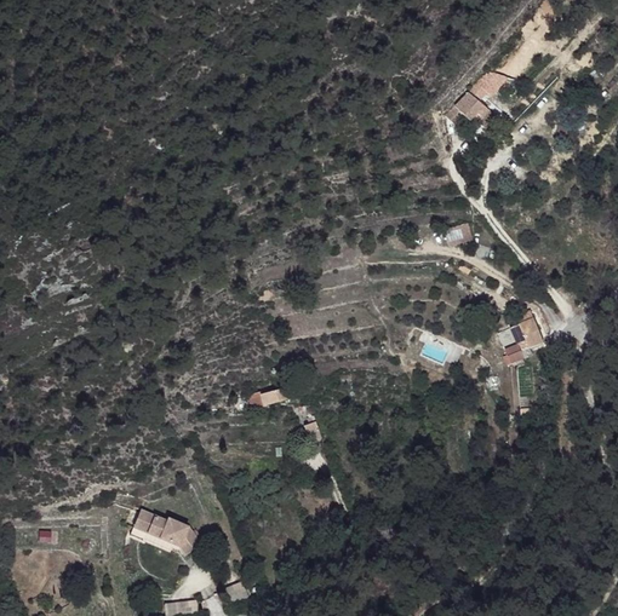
[(467,93),(452,109),(467,122),(470,120),(481,108),(467,93)]
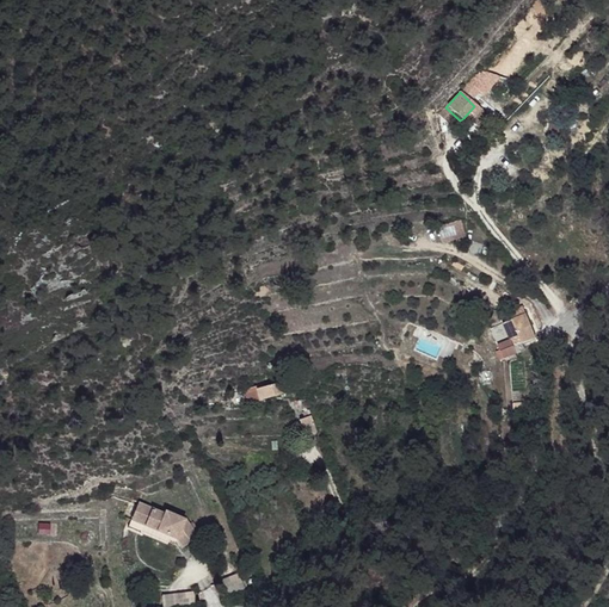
[(474,106),(463,118),(478,130),(487,118),(474,106)]
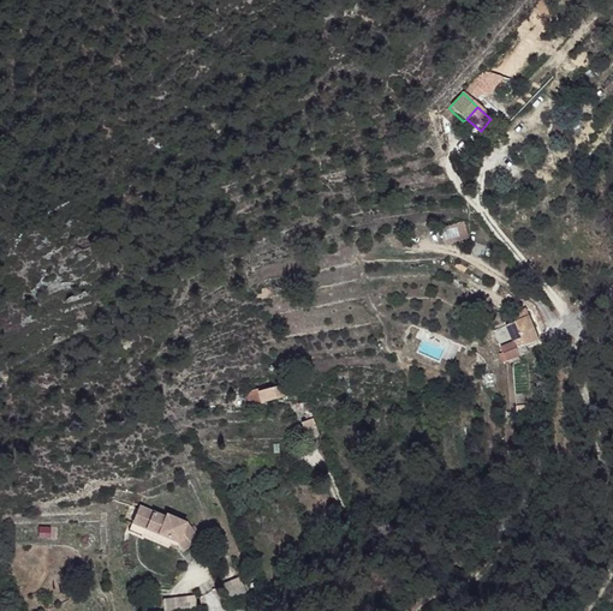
[(525,321),(523,315),(510,318),(512,325),(525,321)]
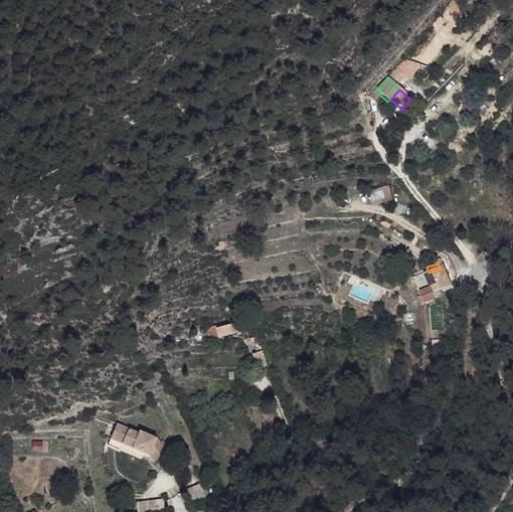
[(447,289),(440,269),(429,273),(434,289),(436,288),(438,292),(447,289)]
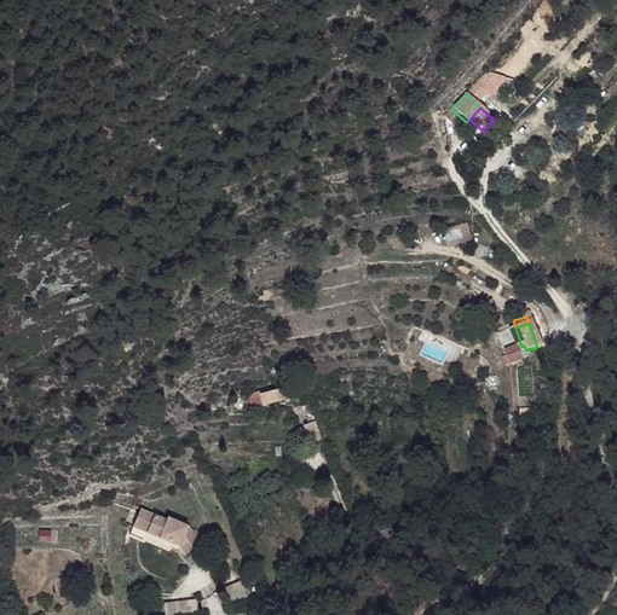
[(522,347),(515,328),(490,335),(497,354),(501,363),(526,350),(524,346),(522,347)]
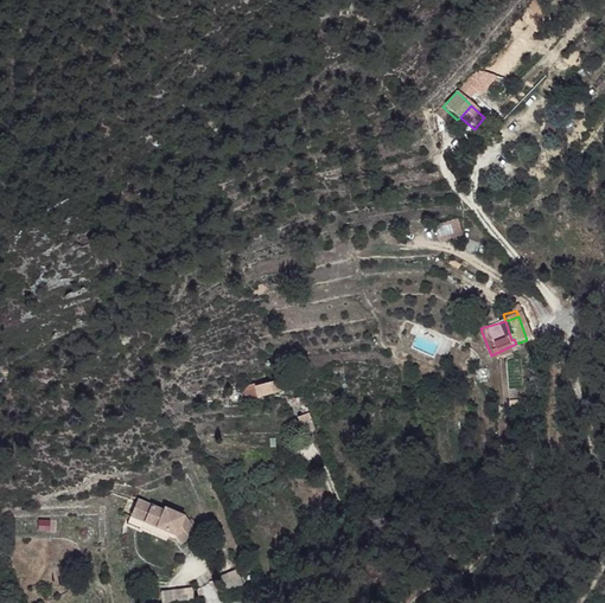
[(491,355),(488,347),(475,351),(481,367),(492,361),(491,355)]
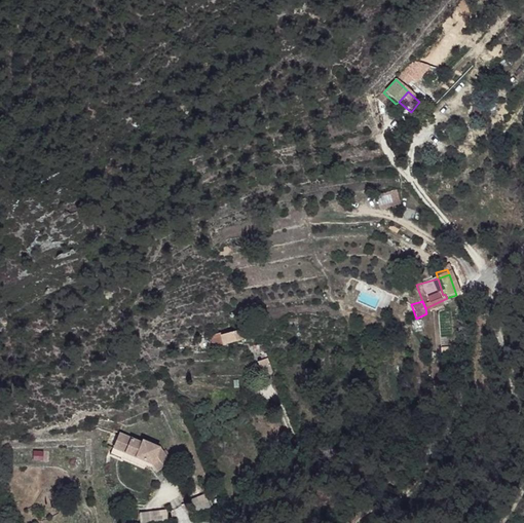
[(253,336),(250,327),(242,329),(245,338),(253,336)]
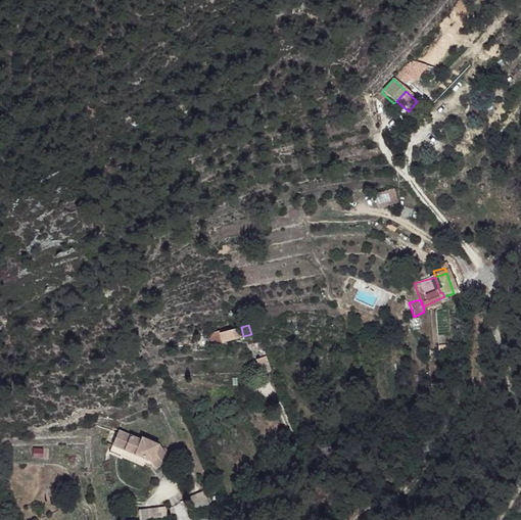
[(243,336),(241,327),(219,332),(221,342),(243,336)]
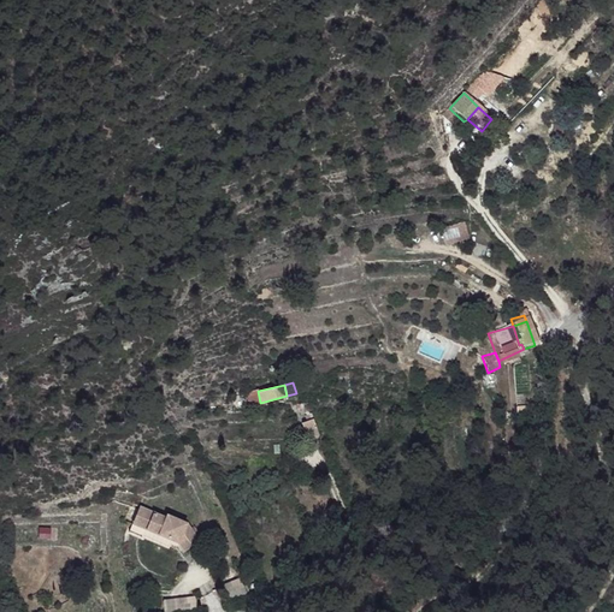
[(307,411),(305,403),(294,404),(295,408),(297,408),(300,414),(307,411)]
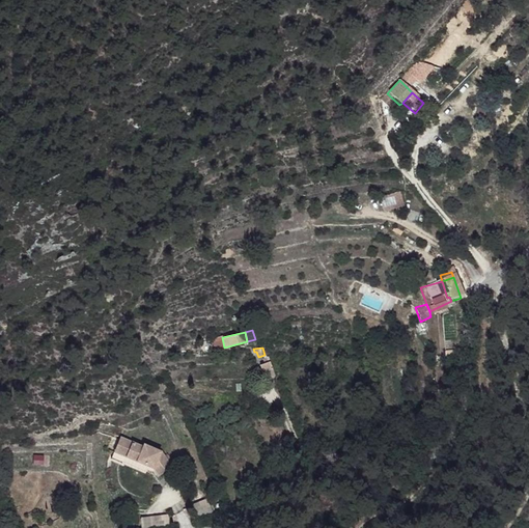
[(266,380),(275,377),(269,358),(262,360),(265,363),(259,365),(266,380)]
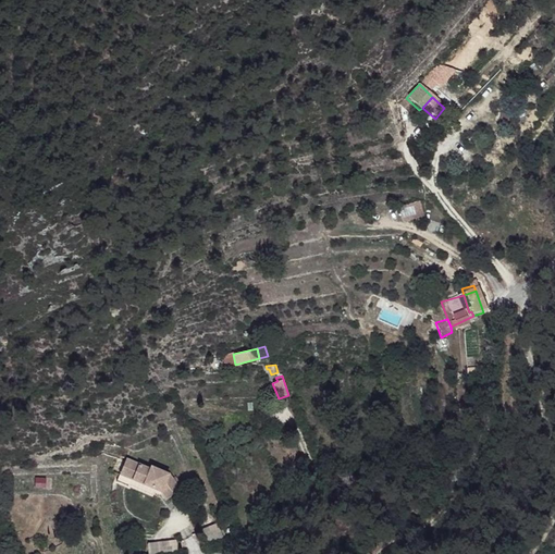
[(150,468),(127,456),(121,472),(118,479),(124,483),(127,475),(161,491),(168,499),(182,488),(171,472),(152,465),(150,468)]
